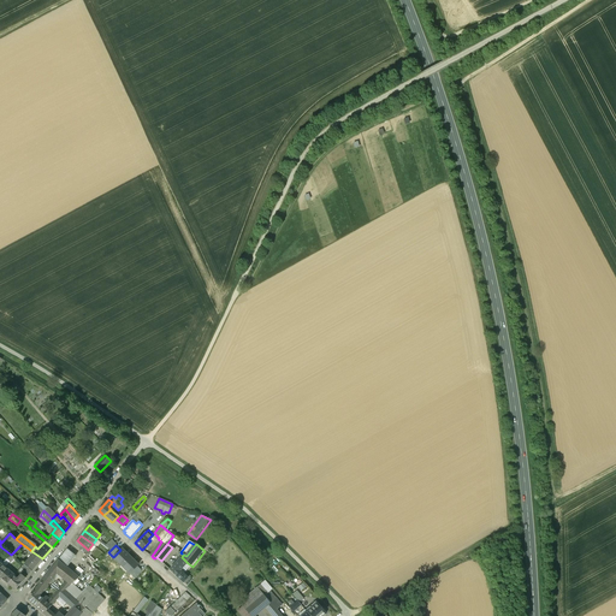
[(122,566),(130,557),(122,549),(120,550),(113,557),(122,566)]
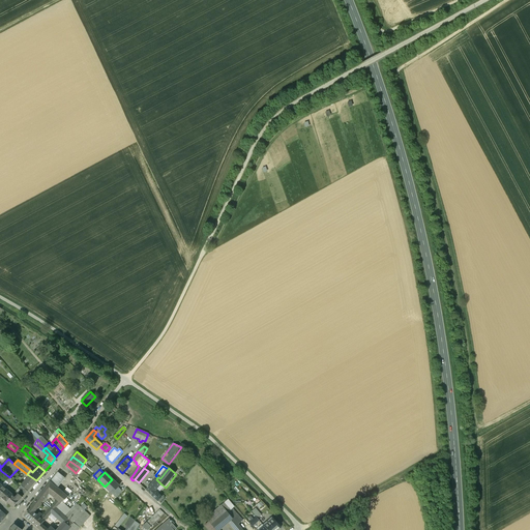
[(27,474),(26,473),(25,475),(28,477),(20,486),(21,486),(27,491),(36,480),(27,474)]
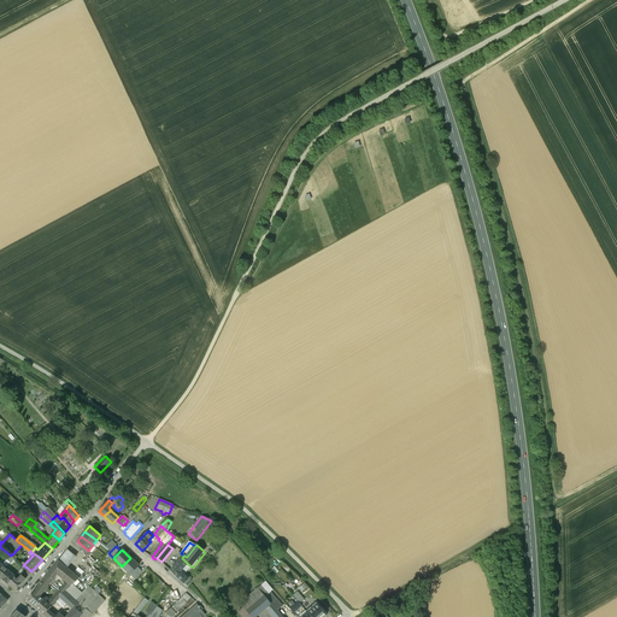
[(65,552),(59,560),(65,566),(72,557),(65,552)]
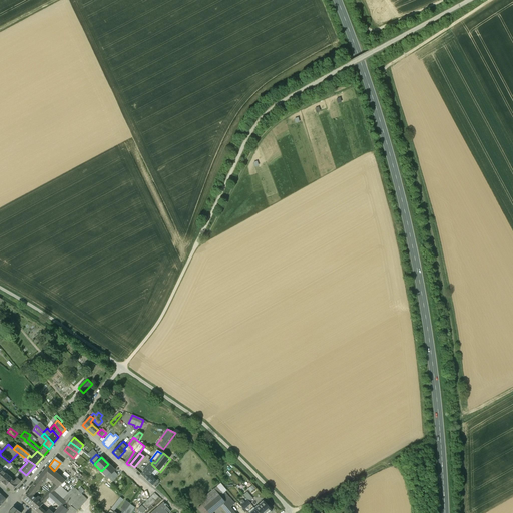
[(9,462),(2,470),(4,472),(8,468),(9,469),(9,468),(9,467),(11,464),(9,462)]
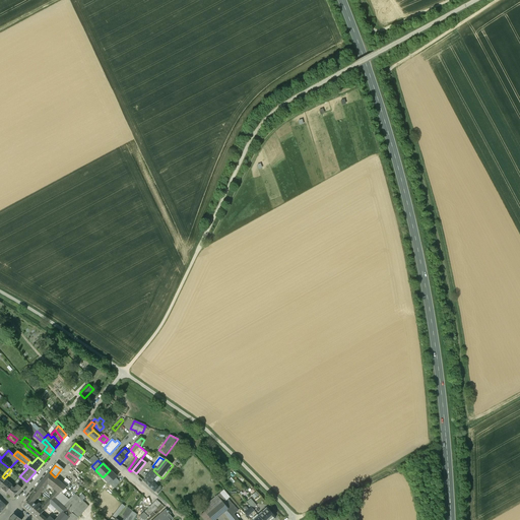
[(117,476),(110,470),(103,477),(110,483),(116,477),(117,476)]
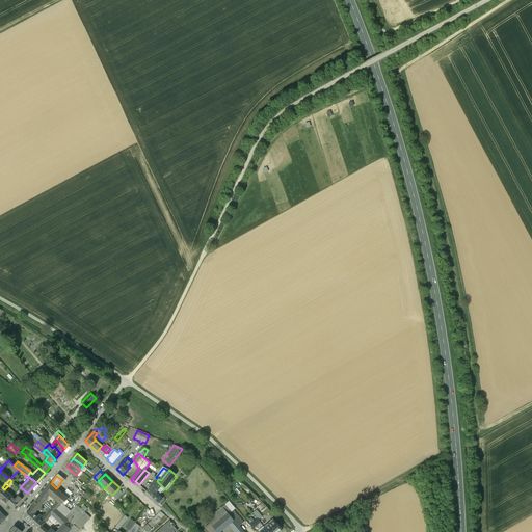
[(157,481),(148,491),(153,497),(157,491),(162,486),(157,481)]
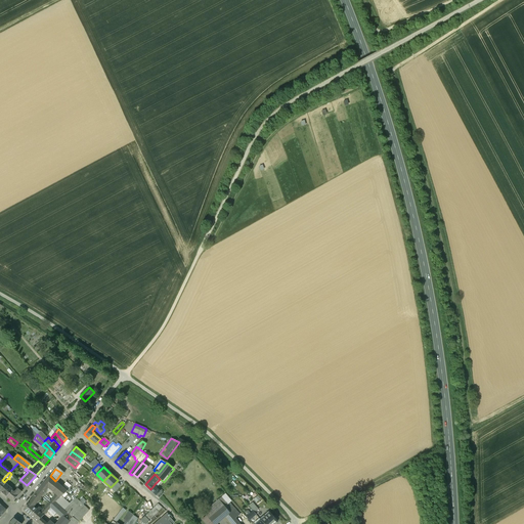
[(50,476),(32,499),(37,504),(48,488),(57,495),(49,503),(53,505),(55,501),(60,497),(68,491),(55,481),(50,476)]
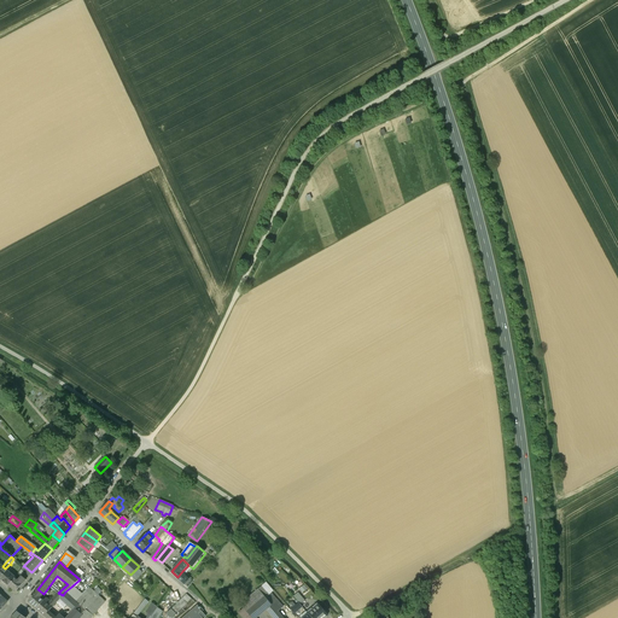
[(5,569),(3,566),(0,567),(0,578),(7,586),(15,577),(5,569)]
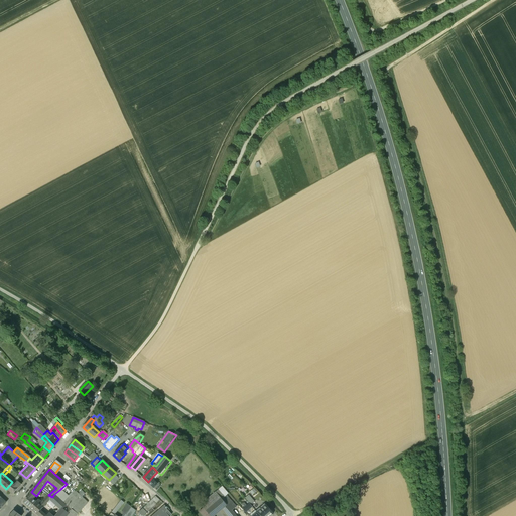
[(115,474),(109,480),(113,484),(119,478),(115,474)]
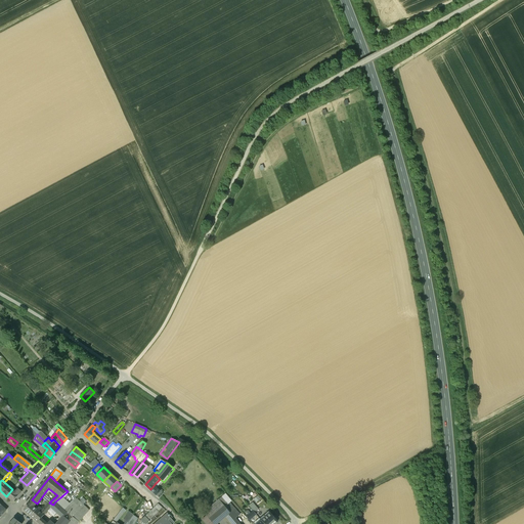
[(156,485),(155,484),(150,489),(157,495),(160,491),(155,486),(156,485)]
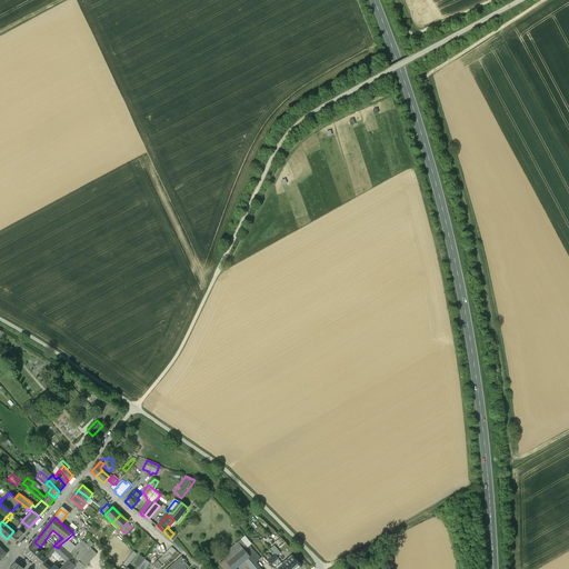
[(18,531),(16,533),(13,531),(7,539),(11,542),(16,542),(22,536),(19,533),(20,532),(18,531)]
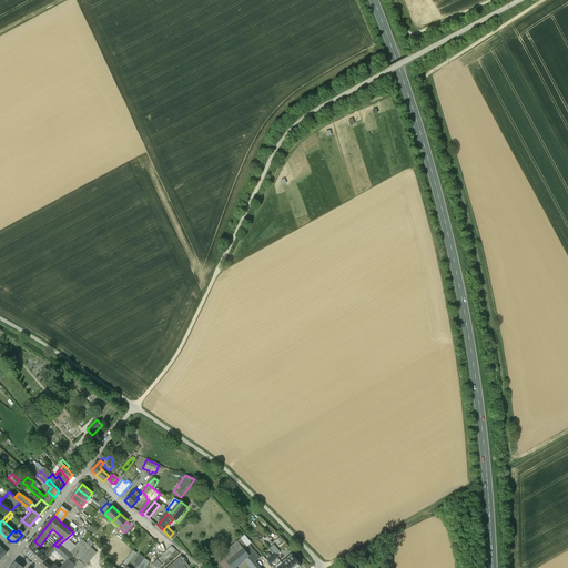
[(73,547),(82,540),(74,531),(73,533),(66,539),(73,547)]
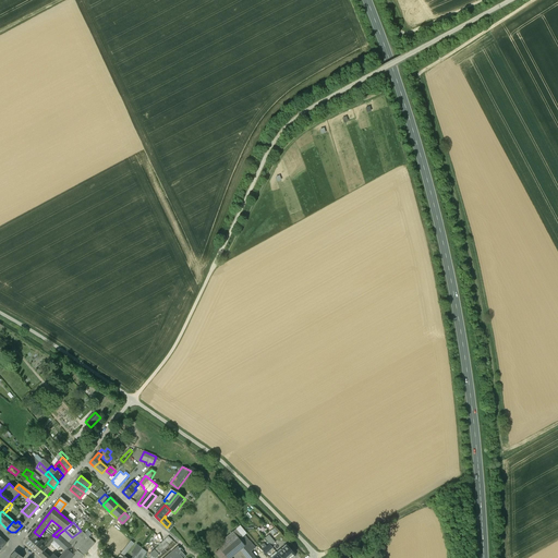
[(273,524),(269,528),(274,534),(278,531),(273,524)]
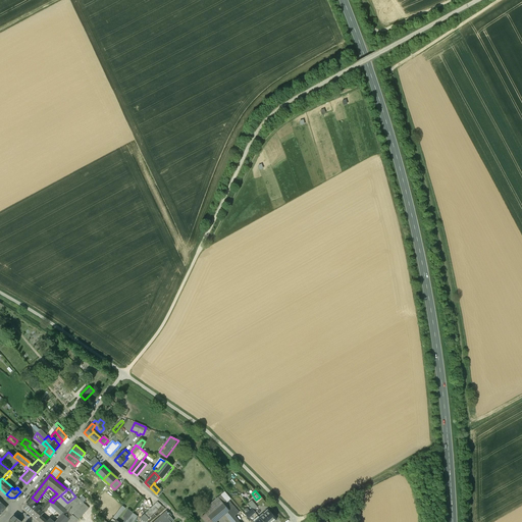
[(228,510),(235,517),(239,513),(228,501),(230,500),(224,492),(218,498),(228,510)]
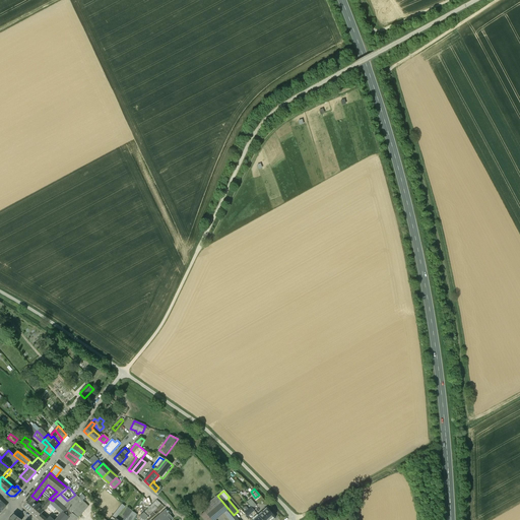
[(67,501),(60,494),(55,498),(60,505),(66,509),(72,514),(75,510),(67,501)]
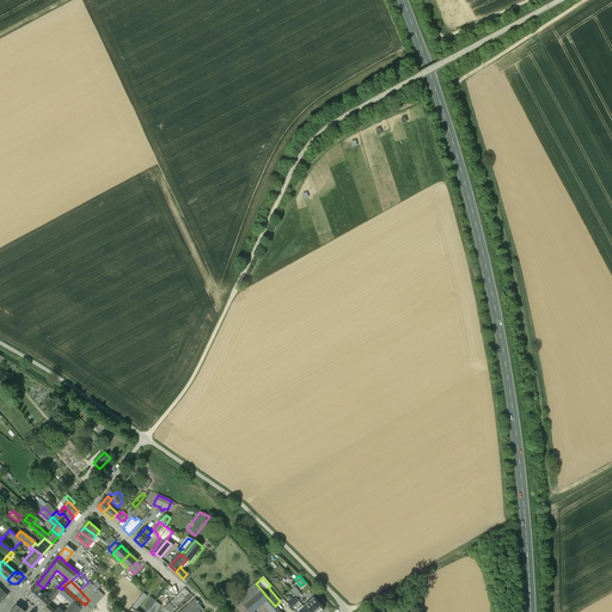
[(103,597),(89,582),(79,589),(89,600),(95,606),(103,597)]
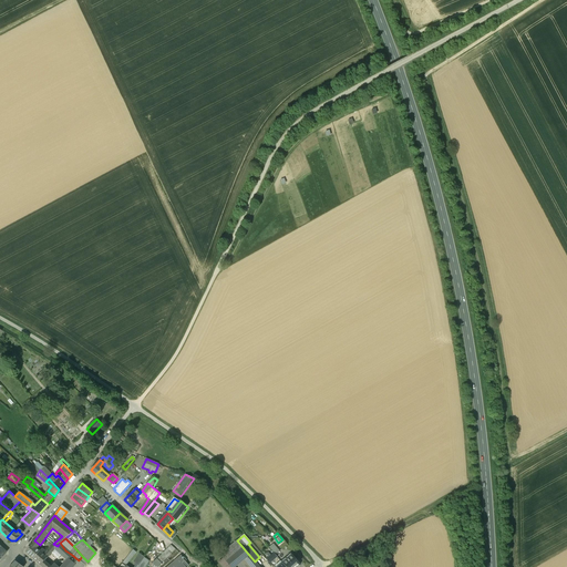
[(34,540),(26,552),(33,558),(40,552),(37,548),(40,545),(34,540)]
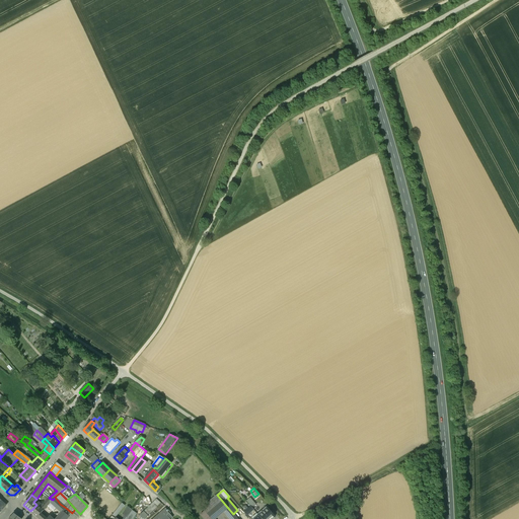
[(216,495),(201,508),(204,511),(210,518),(214,518),(224,511),(223,511),(227,507),(217,495),(216,495)]
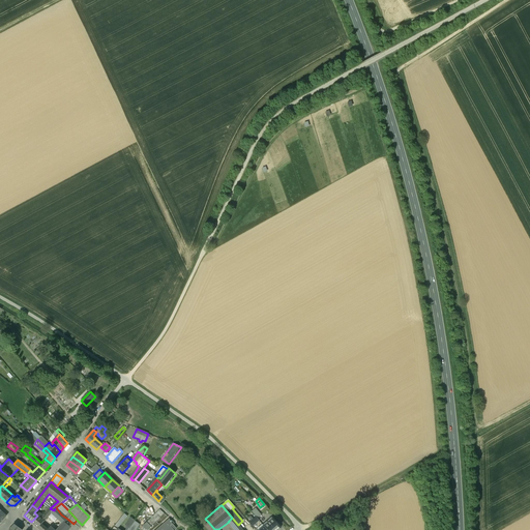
[(56,507),(54,510),(50,508),(43,516),(40,519),(43,521),(52,512),(63,523),(67,519),(61,514),(56,507)]
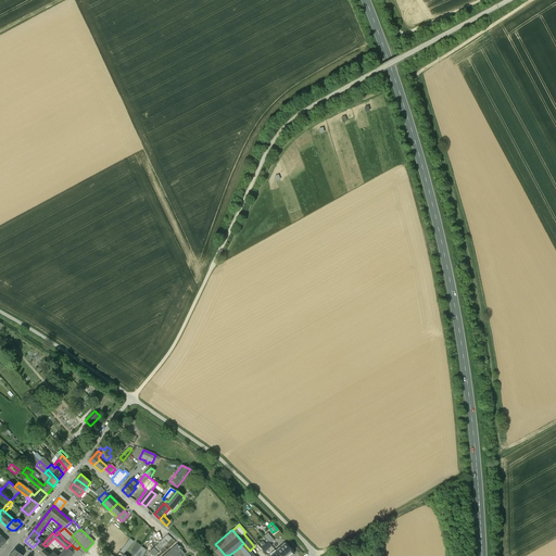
[(270,544),(274,541),(267,533),(264,536),(270,544)]
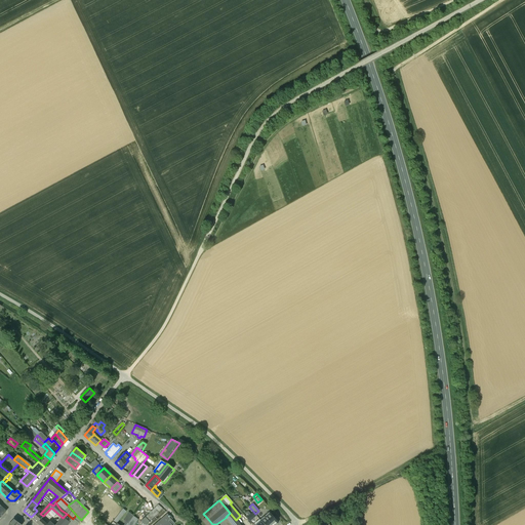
[(158,505),(152,512),(150,514),(151,515),(149,516),(152,520),(163,509),(158,505)]
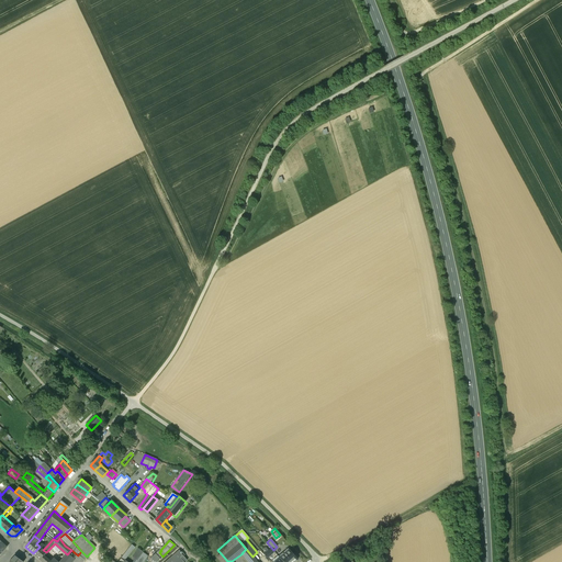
[(135,561),(143,552),(137,549),(137,550),(135,548),(132,544),(117,561),(135,561)]
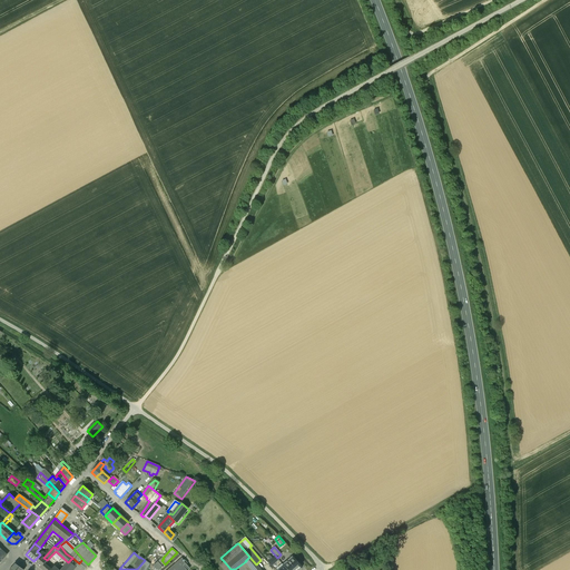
[(40,554),(33,561),(42,569),(50,569),(45,564),(47,560),(43,558),(40,554)]
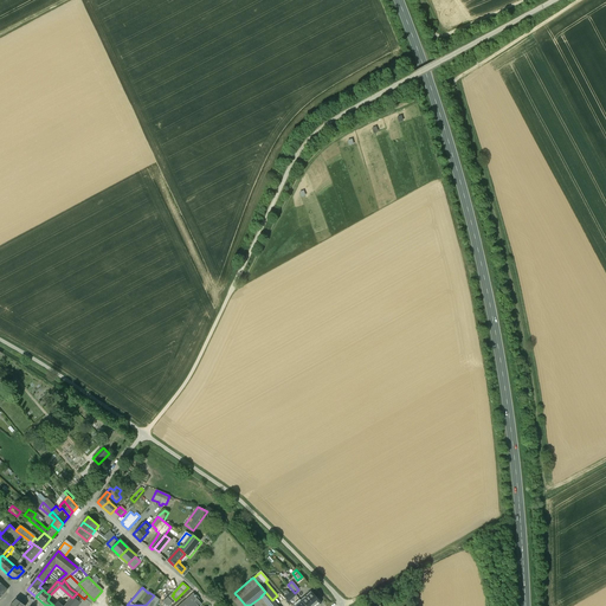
[(285,598),(288,601),(296,595),(294,592),(292,592),(291,591),(290,592),(291,593),(285,598)]
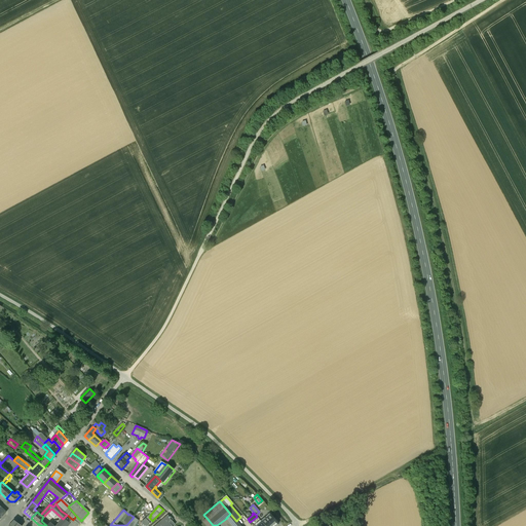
[(261,521),(262,523),(265,525),(275,525),(278,525),(276,523),(277,523),(269,513),(261,521)]
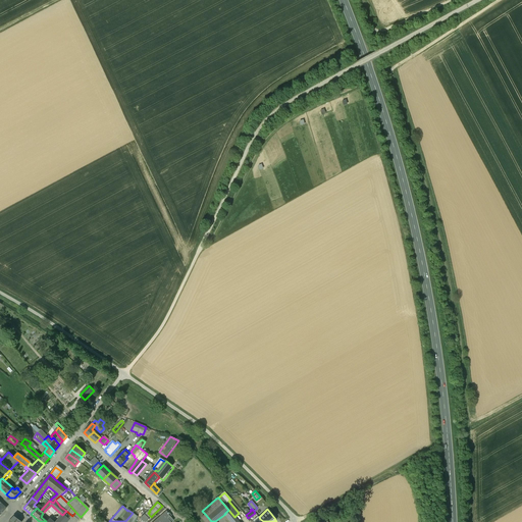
[(239,521),(235,517),(228,510),(224,514),(225,514),(231,521),(239,521)]
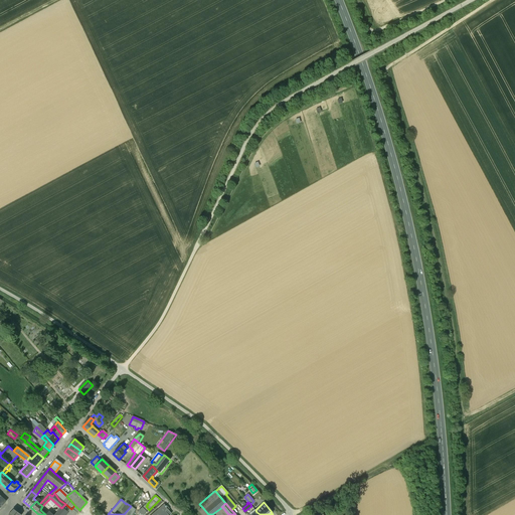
[(61,508),(55,514),(51,514),(49,513),(46,514),(65,514),(71,509),(65,504),(61,508)]
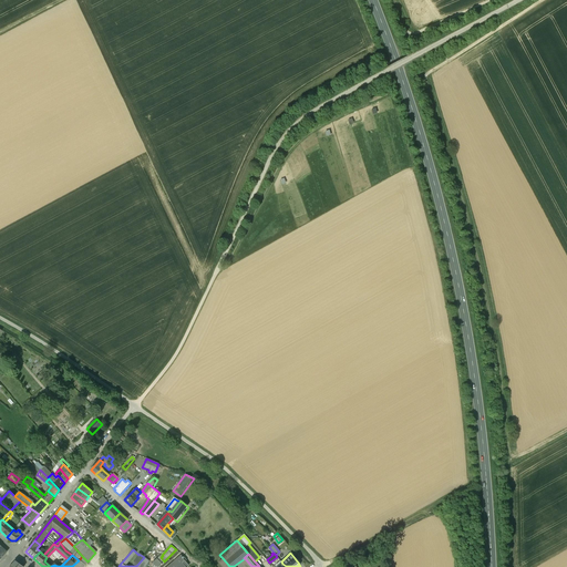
[(182,556),(167,566),(186,566),(188,565),(184,560),(185,559),(184,558),(184,557),(183,557),(182,556)]
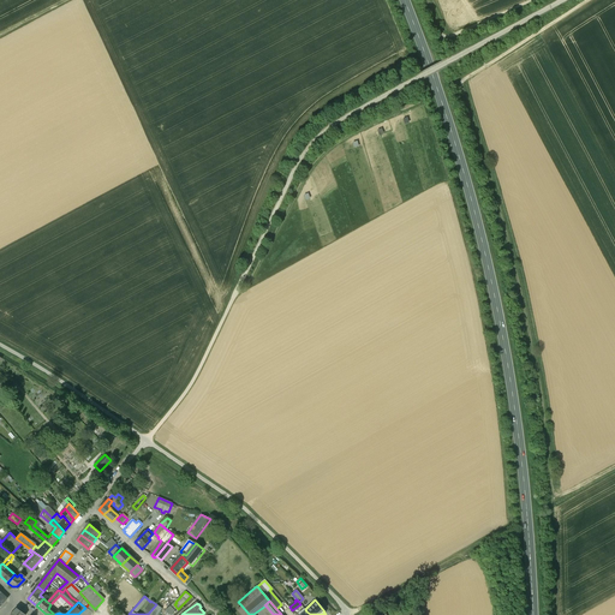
[(148,614),(156,614),(161,609),(156,604),(148,614)]
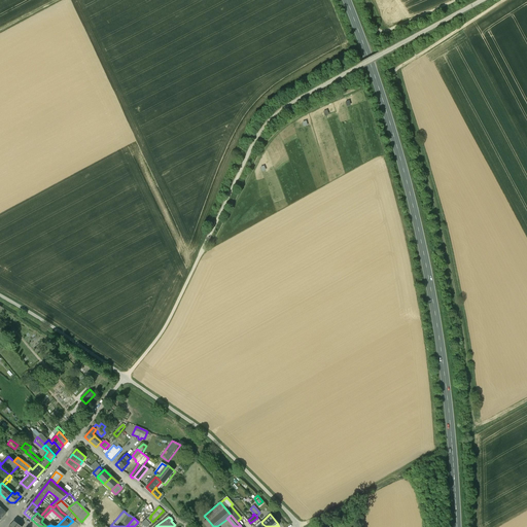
[(146,526),(152,522),(149,518),(143,525),(146,526)]
